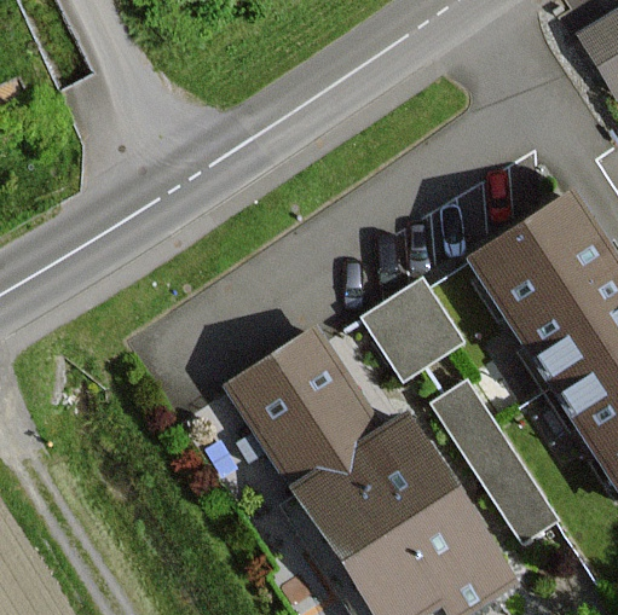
[(617,9),(581,32),(616,91),(617,90),(617,9)]
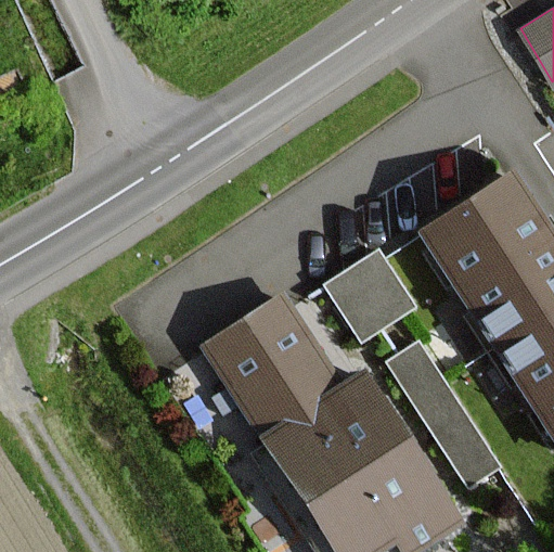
[(553,245),(506,174),(421,229),(553,433),(553,245)]
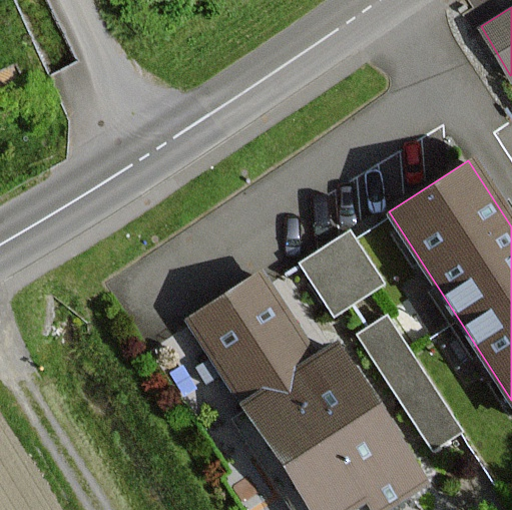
[(349,228),(298,261),(331,314),(382,282),(349,228)]
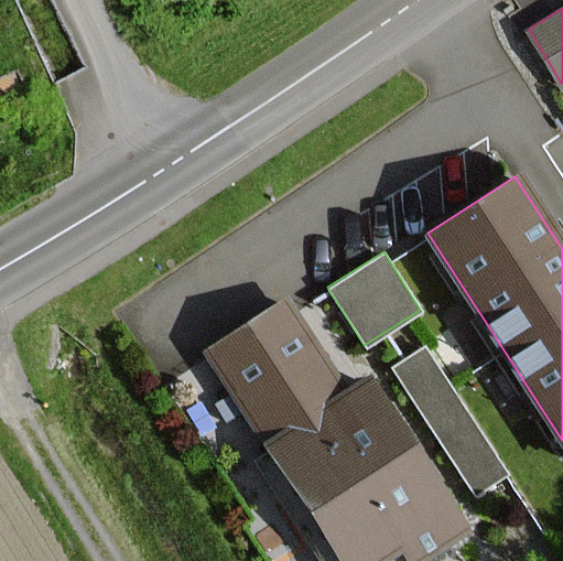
[(282,298),(206,345),(273,452),(263,464),(323,560),(419,560),(463,533),(363,375),(340,389),(282,298)]
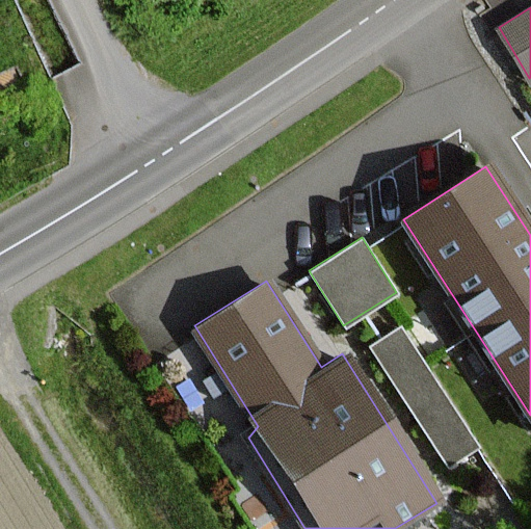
[(400,325),(370,345),(448,466),(478,447),(400,325)]
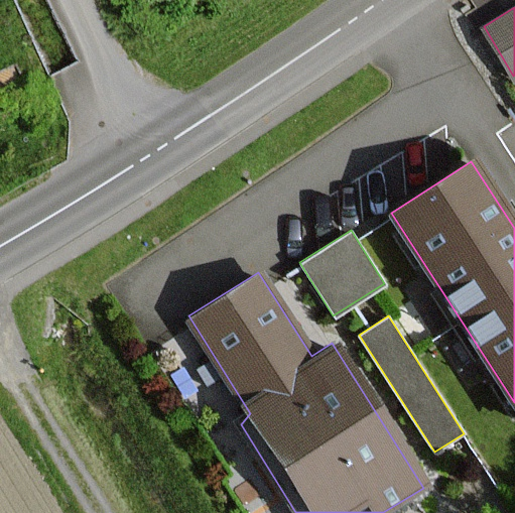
All buildings are outlined.
